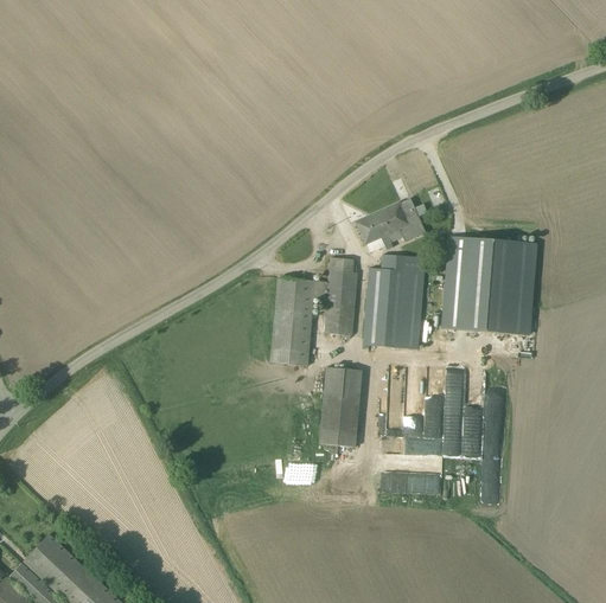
[(404,239),(425,231),(409,197),(356,220),(365,243),(367,243),(370,251),(384,244),(387,248),(393,245),(391,242),(403,236),(404,239)]
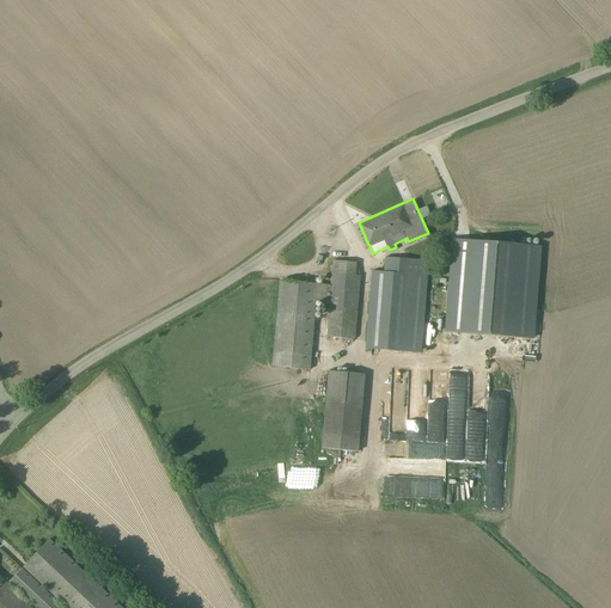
[(452,237),(452,238),(445,329),(445,330),(524,336),(525,338),(525,336),(533,337),(533,336),(541,245),(541,244),(483,239),(476,225),(482,239),(452,237)]
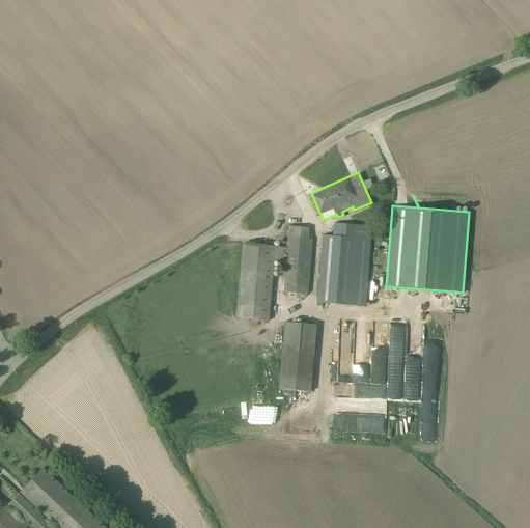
[(366,305),(373,225),(333,222),(332,233),(322,232),(315,301),(366,305)]
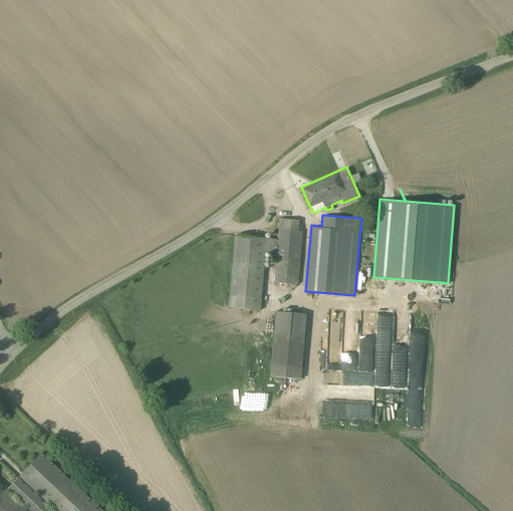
[(299,229),(300,219),(279,217),(277,238),(235,234),(228,306),(260,309),(265,253),(273,254),(273,259),(276,259),(274,280),(298,283),(303,230),(299,229)]
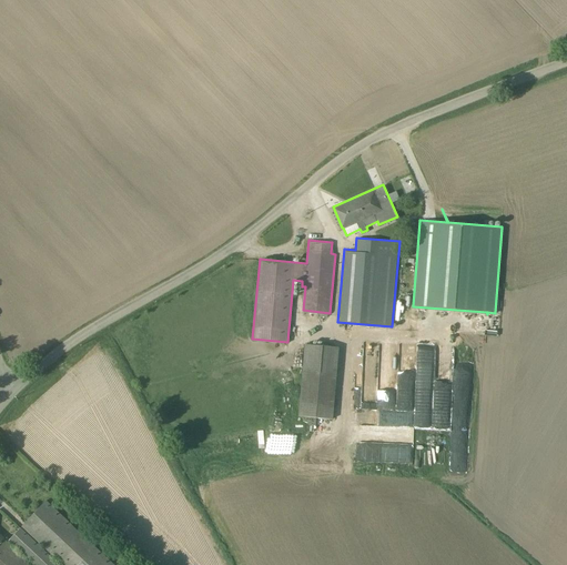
[(333,417),(338,346),(304,343),(299,415),(333,417)]
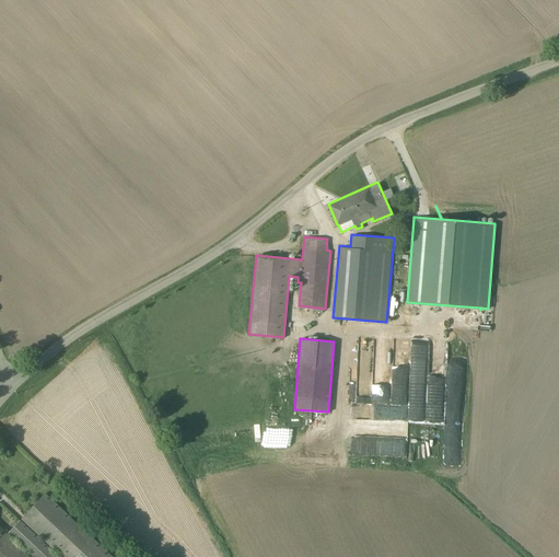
[(363,433),(408,434),(410,396),(393,396),(393,403),(373,402),(375,341),(361,340),(359,376),(351,376),(351,393),(357,393),(357,401),(359,402),(359,418),(364,418),(363,433)]
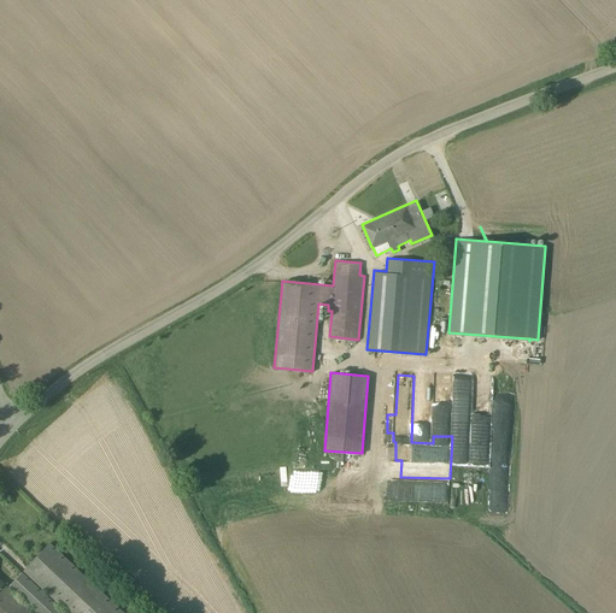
[(479,390),(477,420),(492,420),(493,392),(479,390)]
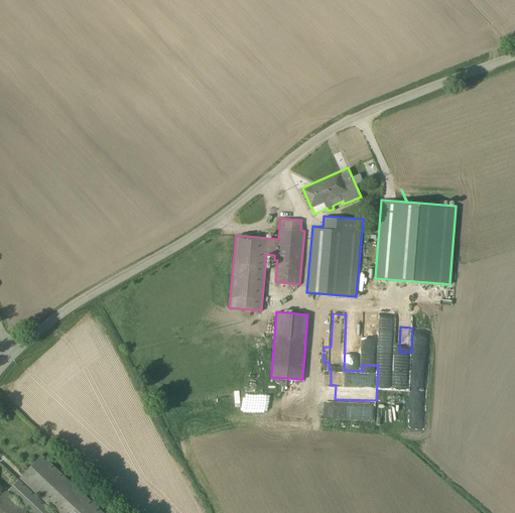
[(105,512),(41,453),(19,477),(57,512),(105,512)]
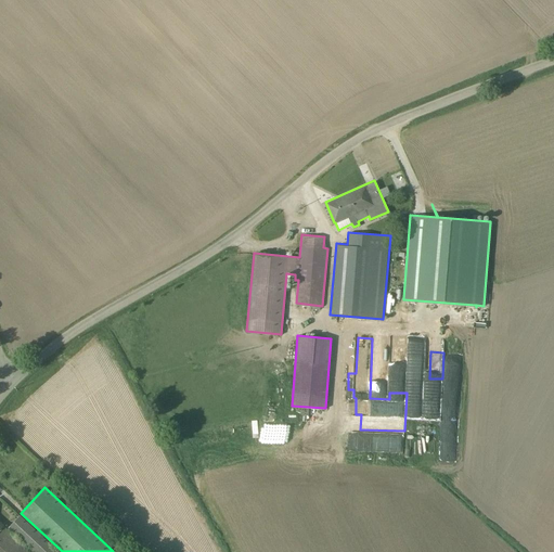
[(60,551),(20,514),(8,526),(35,551),(33,551),(3,524),(0,527),(0,551),(60,551)]
